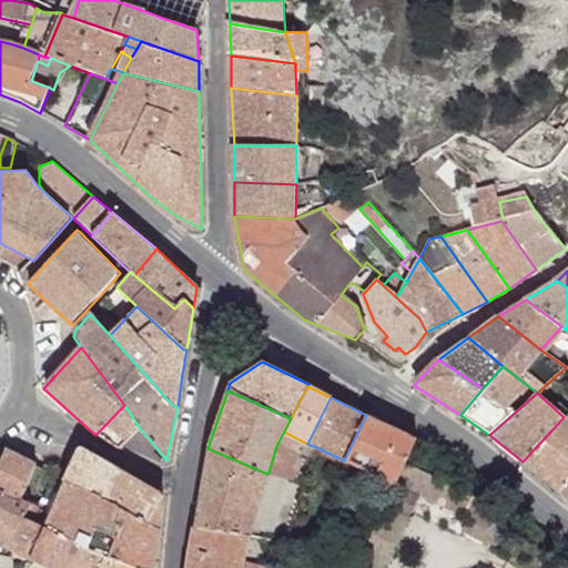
[(140,428),(124,405),(95,435),(120,449),(140,428)]
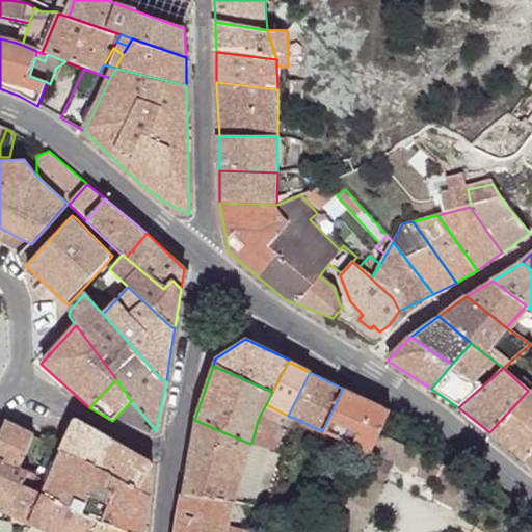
[(531,387),(528,391),(489,432),(525,462),(531,454),(531,387)]
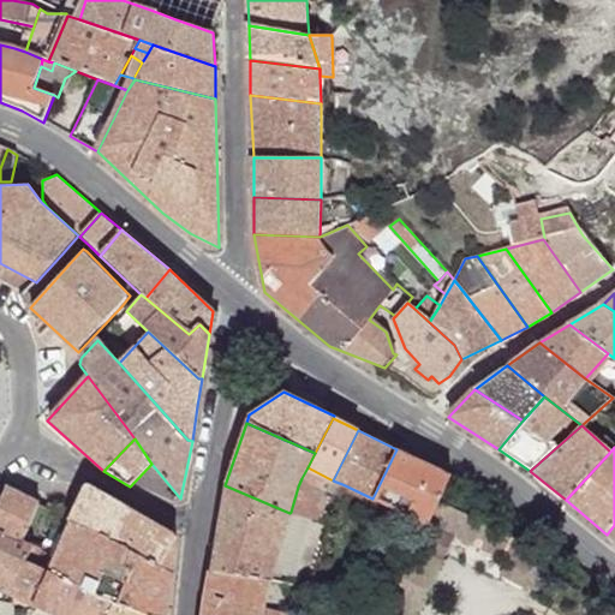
[(452,476),(396,449),(372,499),(427,525),(437,503),(452,476)]
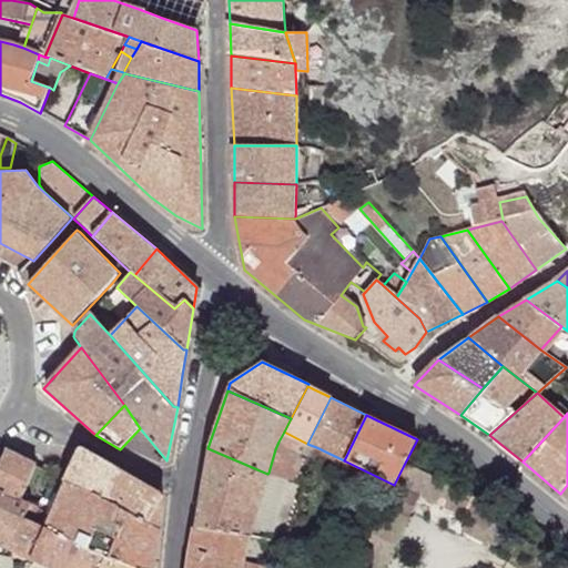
[(307,444),(284,432),(279,442),(311,457),(316,447),(307,444)]
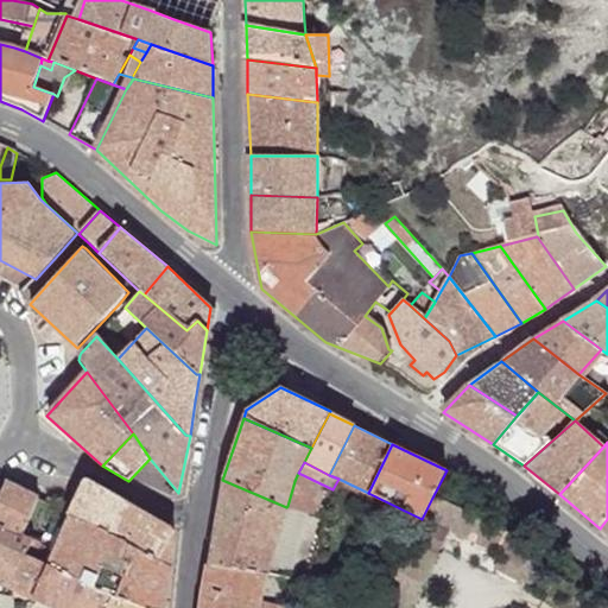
[(286,507),(222,480),(207,564),(267,576),(268,575),(271,567),(286,507)]
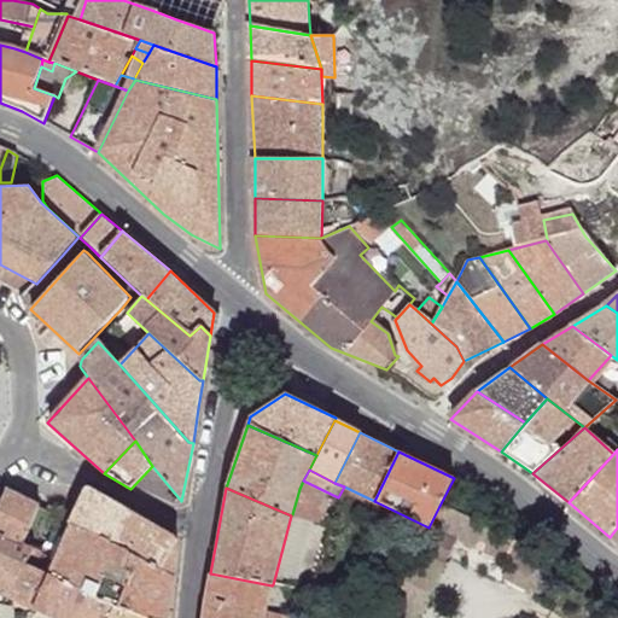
[(175,540),(86,489),(71,523),(111,544),(172,576),(175,540)]
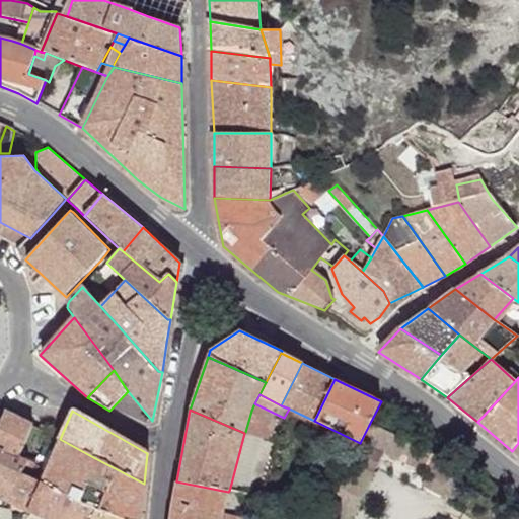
[(276,418),(251,411),(245,432),(262,436),(270,439),(276,418)]
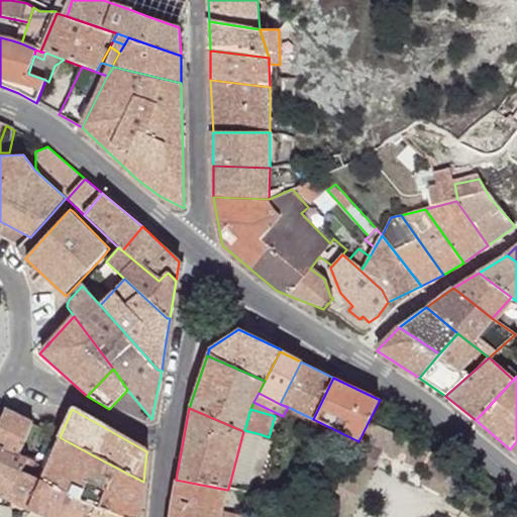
[(31,423),(4,410),(0,419),(0,446),(19,454),(31,423)]
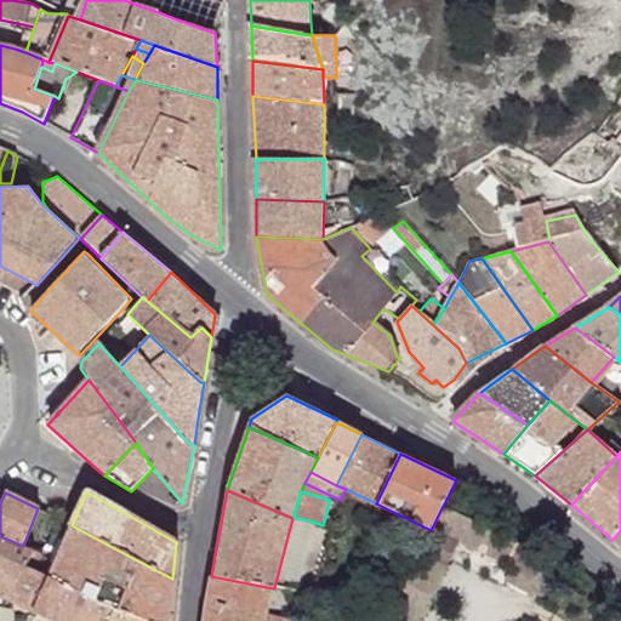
[(520,547),(442,508),(431,530),(433,531),(422,553),(439,562),(446,565),(457,543),(510,569),(518,552),(520,547)]
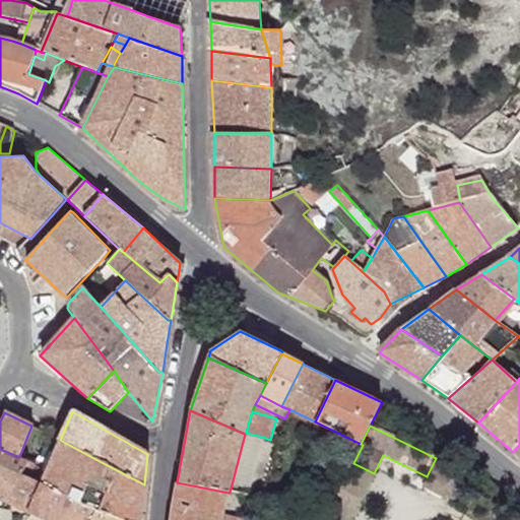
[(262,437),(246,433),(245,434),(232,484),(237,485),(236,493),(245,495),(262,437)]
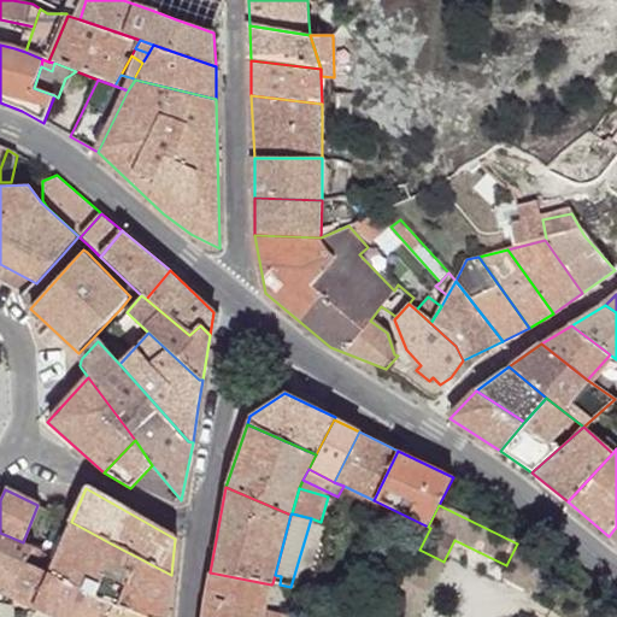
[(71,522),(58,516),(40,550),(34,547),(27,563),(50,573),(71,522)]
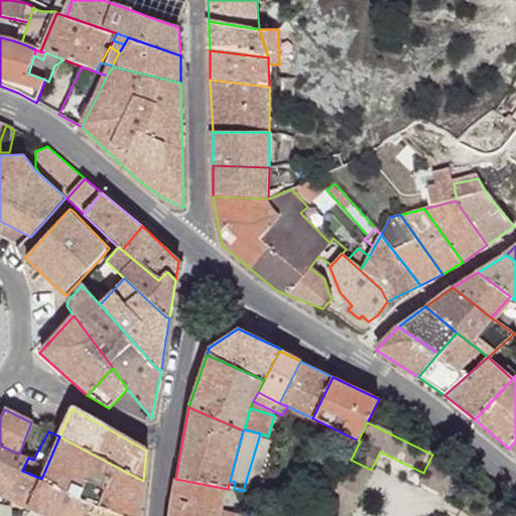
[(93,455),(59,436),(41,479),(40,481),(77,497),(83,481),(87,470),(93,455)]
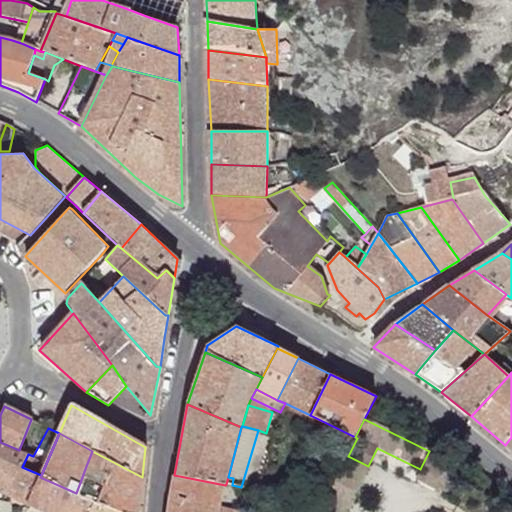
[(19,450),(0,442),(0,491),(27,505),(39,477),(40,477),(41,475),(22,467),(28,454),(19,450)]
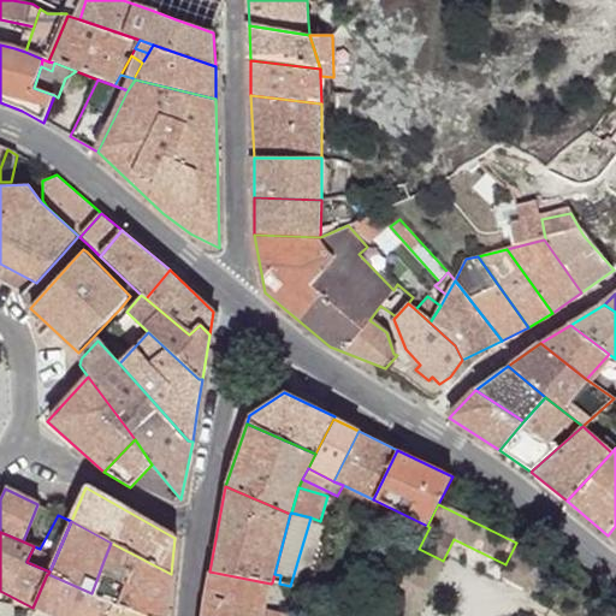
[(166,615),(171,574),(111,543),(104,561),(128,573),(123,585),(99,574),(92,593),(113,602),(146,615),(166,615)]
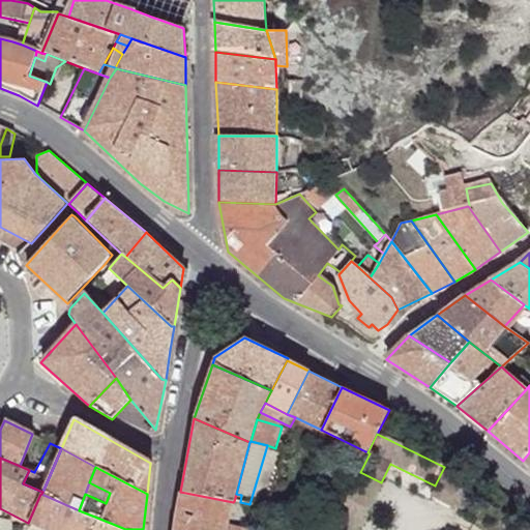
[(359,512),(375,479),(360,472),(357,471),(331,523),(346,529),(357,529),(364,516),(359,512)]
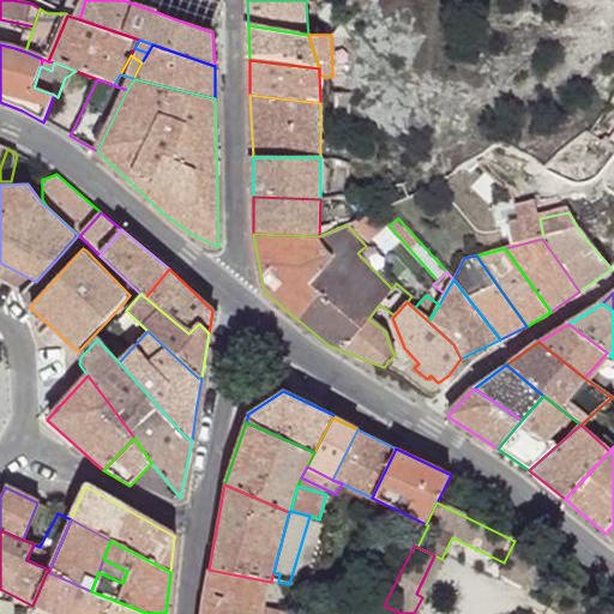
[(434,555),(416,594),(422,597),(441,559),(434,555)]
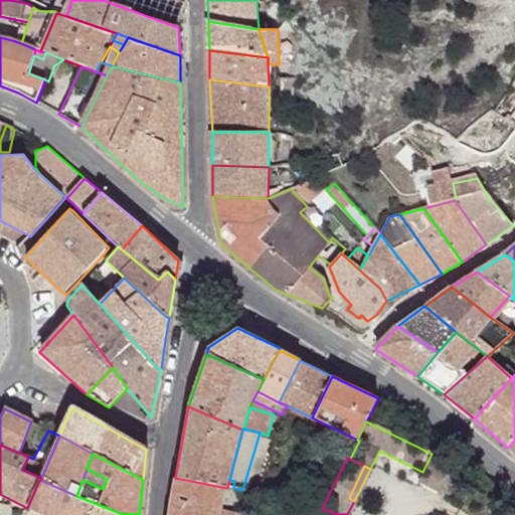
[(218,514),(226,488),(175,478),(168,514),(218,514)]
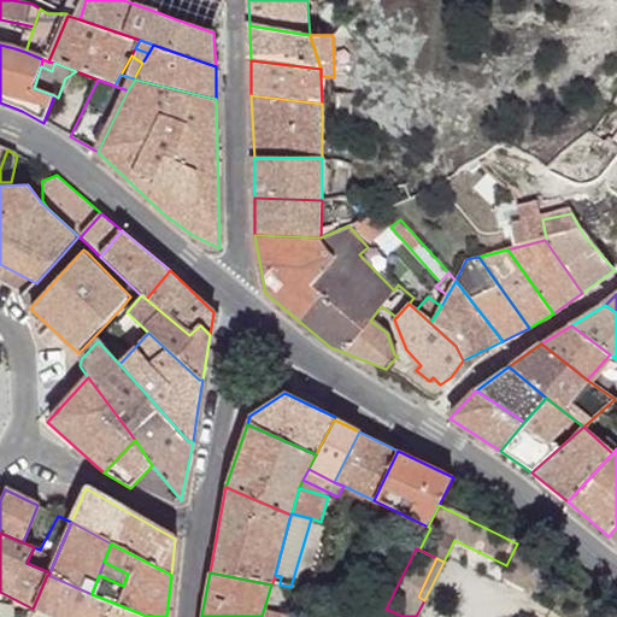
[(48,575),(47,575),(33,609),(51,616),(107,616),(113,603),(92,594),(48,575)]
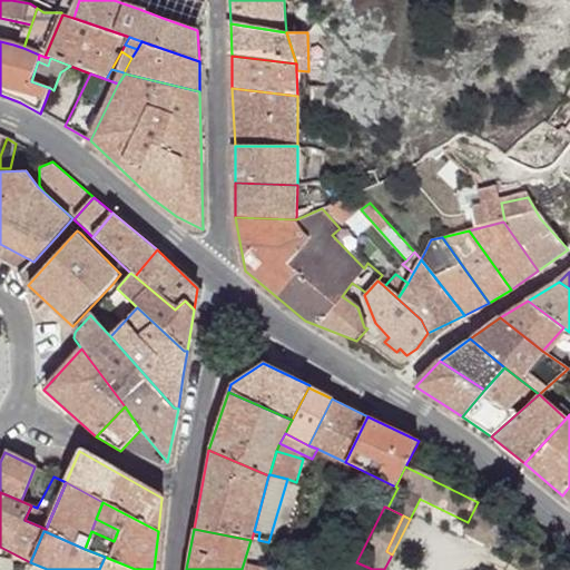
[(258,540),(252,539),(251,540),(242,569),(282,569),(288,547),(286,546),(268,542),(258,540)]
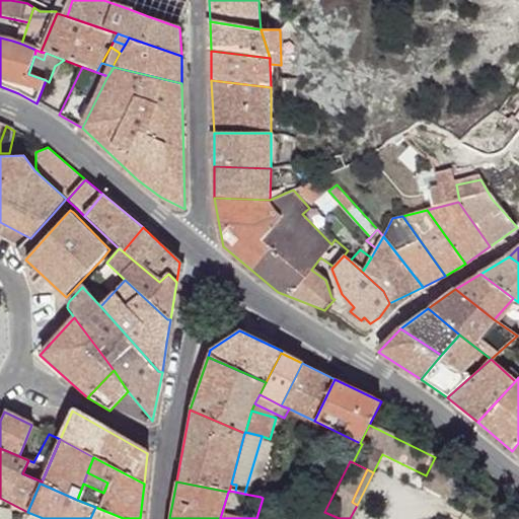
[(123,518),(95,507),(90,518),(123,518)]
